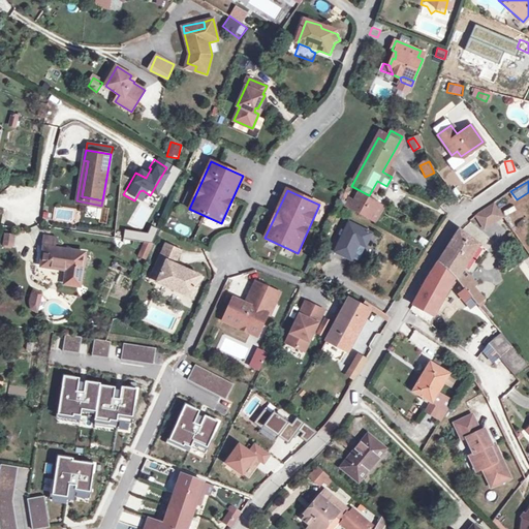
[(348,210),(367,219),(374,205),(355,195),(348,210)]
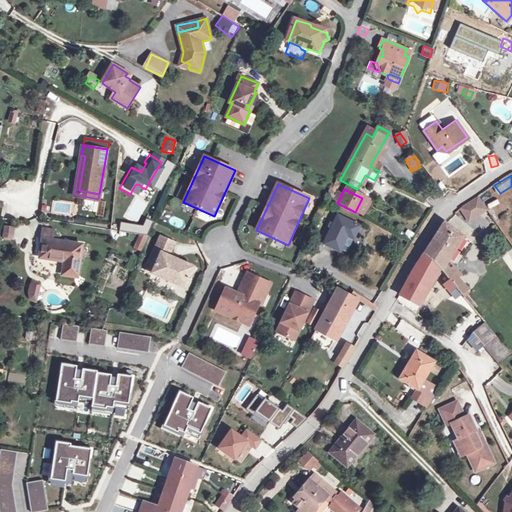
[(463,209),(473,221),(487,209),(478,196),(463,209)]
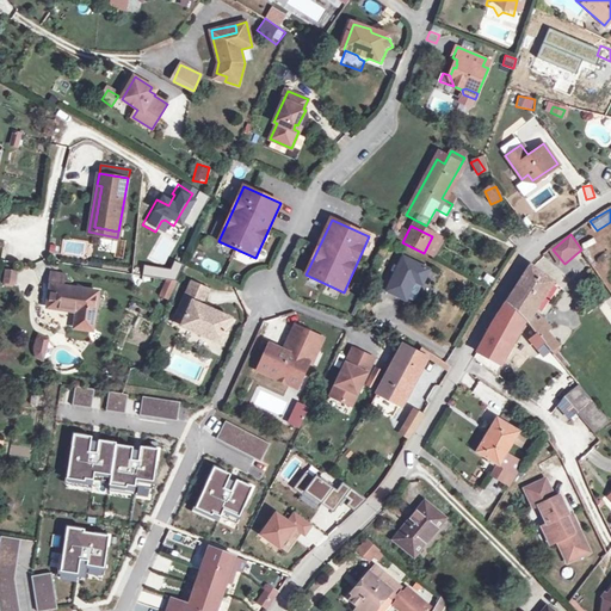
[(432,236),(424,253),(432,257),(440,240),(432,236)]
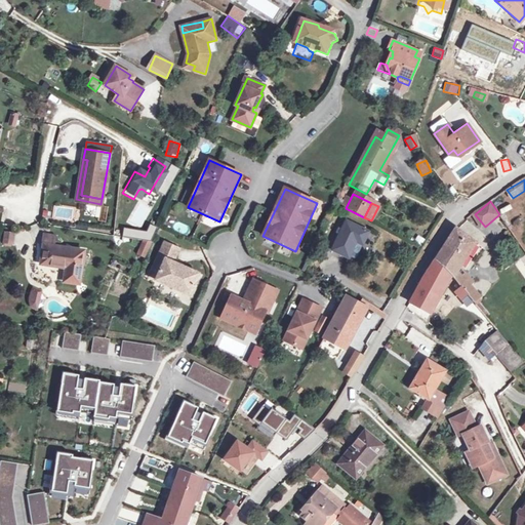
[(71,219),(73,209),(57,206),(54,215),(71,219)]
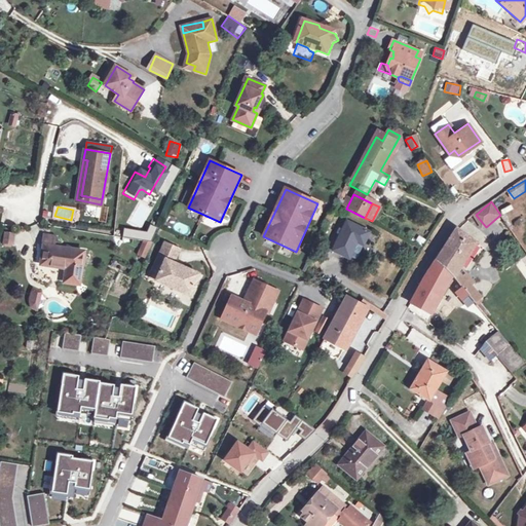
[(133,216),(134,228),(145,227),(143,215),(133,216)]
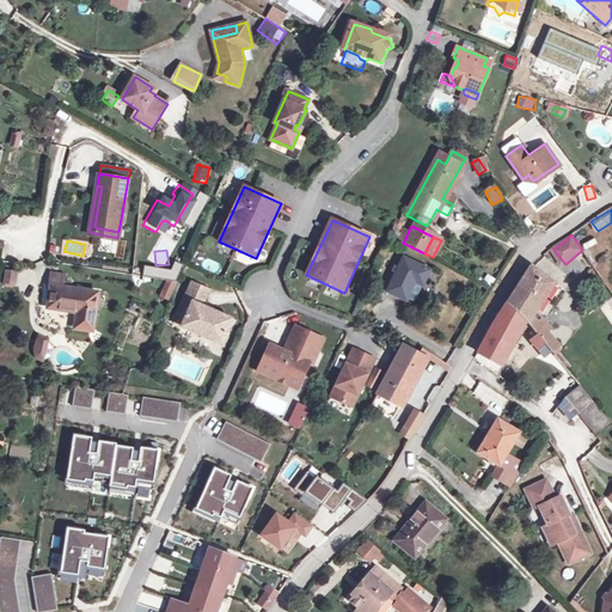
[(424,285),(432,270),(404,257),(389,292),(409,300),(417,281),(424,285)]
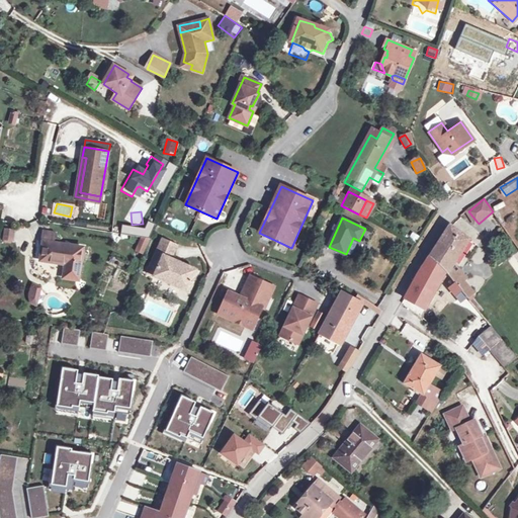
[(171,226),(185,231),(188,224),(174,219),(171,226)]
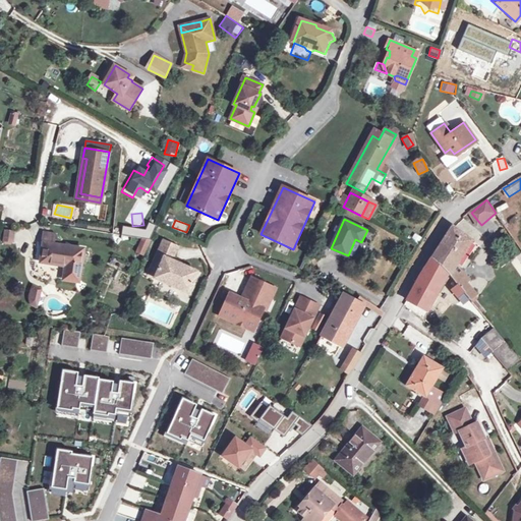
[(141,239),(150,241),(156,227),(149,224),(141,239)]
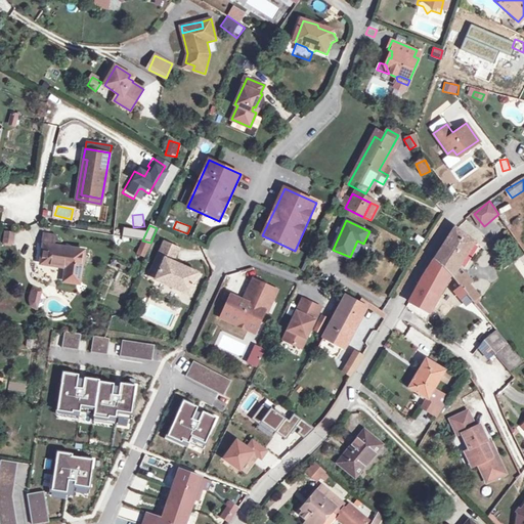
[(437,262),(454,276),(456,278),(478,243),(456,230),(437,262)]
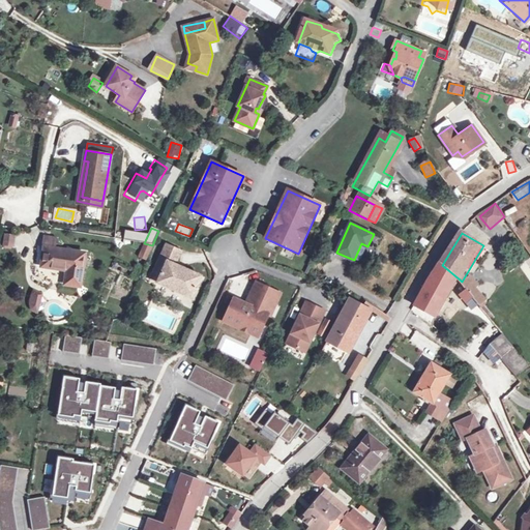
[(0,236),(0,248),(8,251),(10,238),(0,236)]
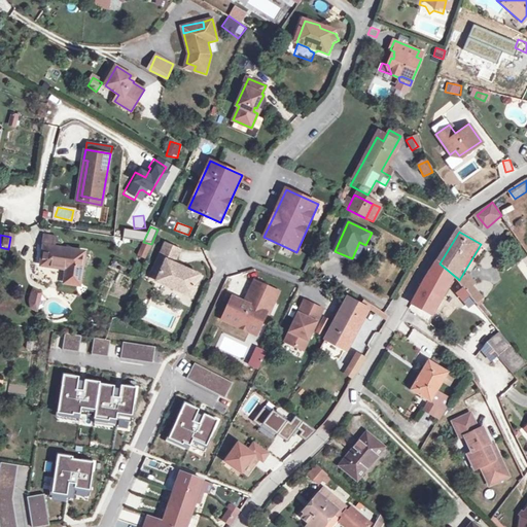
[(45,248),(42,266),(68,270),(66,283),(80,286),(85,253),(56,248),(58,237),(45,235),(43,247),(45,248)]
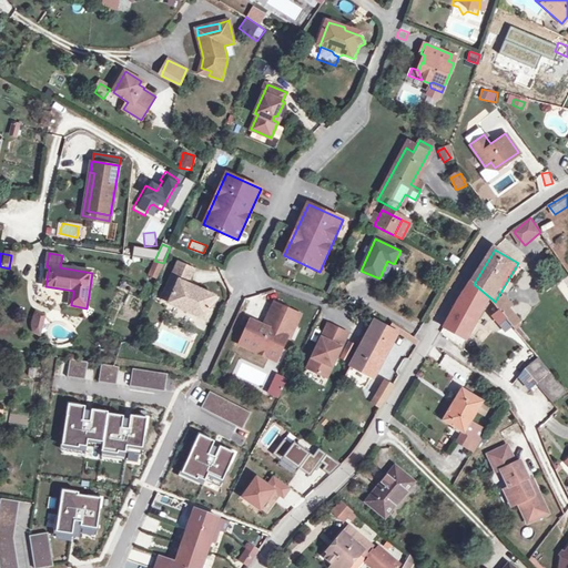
[(148,275),(155,280),(163,263),(154,261),(148,275)]
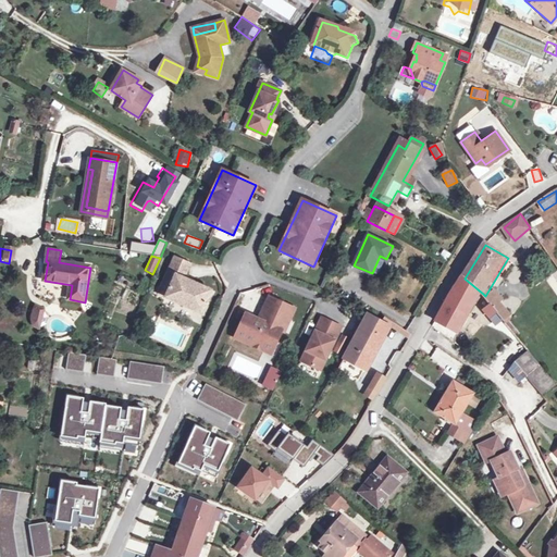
[(175,259),(161,289),(169,293),(165,300),(200,318),(211,294),(184,282),(192,267),(175,259)]
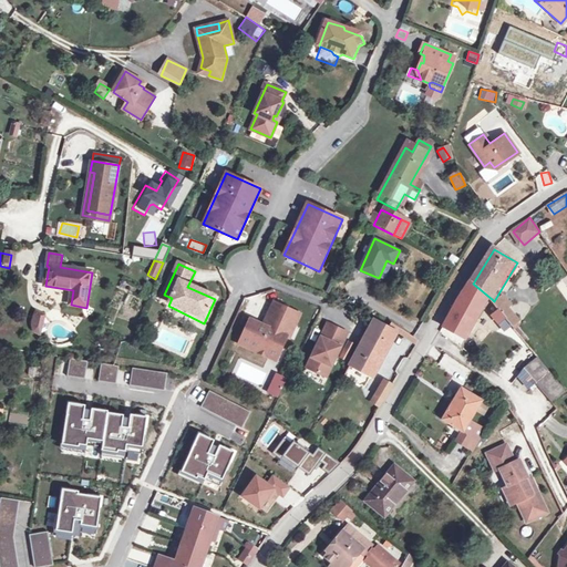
[(468,342),(492,299),(473,284),(445,331),(468,342)]
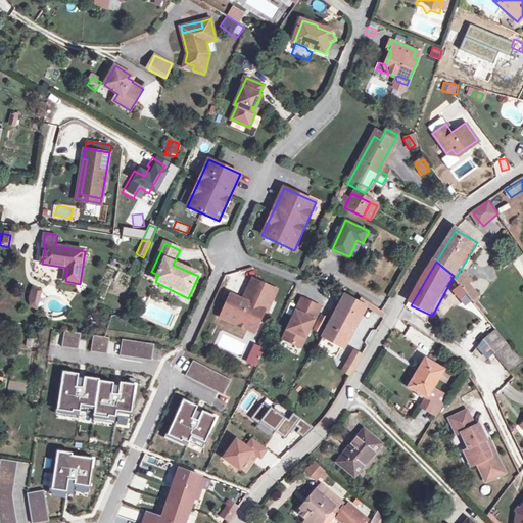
[(151,272),(147,279),(155,282),(158,275),(151,272)]
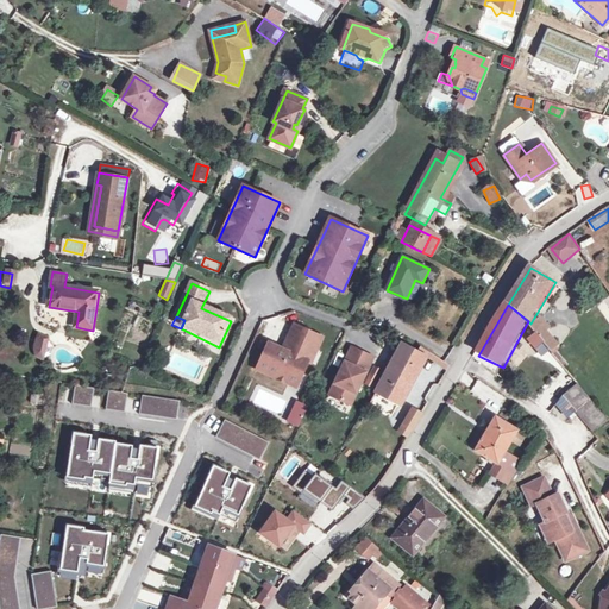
[(542,321),(551,331),(556,327),(546,318),(542,321)]
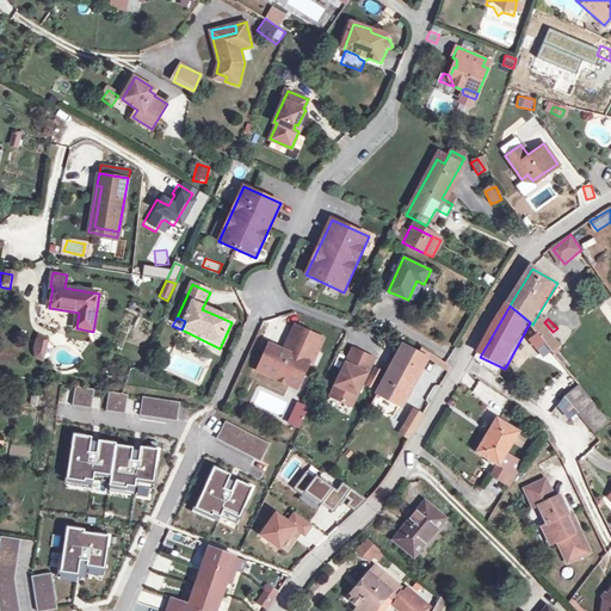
[(553,332),(544,322),(536,328),(544,340),(555,352),(563,345),(553,332)]
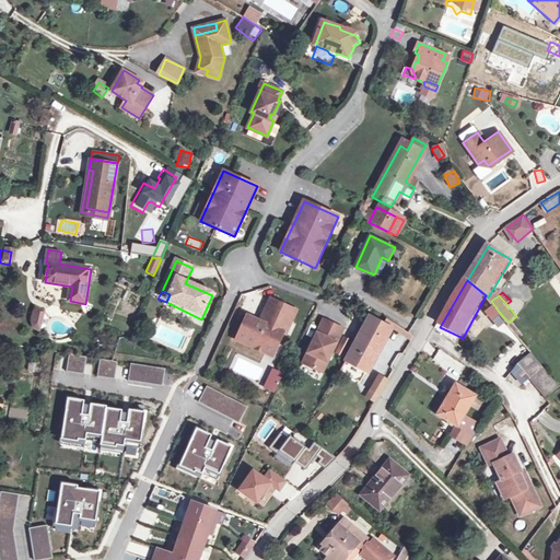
[(236,339),(272,356),(283,331),(286,333),(296,310),(270,298),(266,308),(275,313),(269,325),(260,321),(247,315),(236,339)]
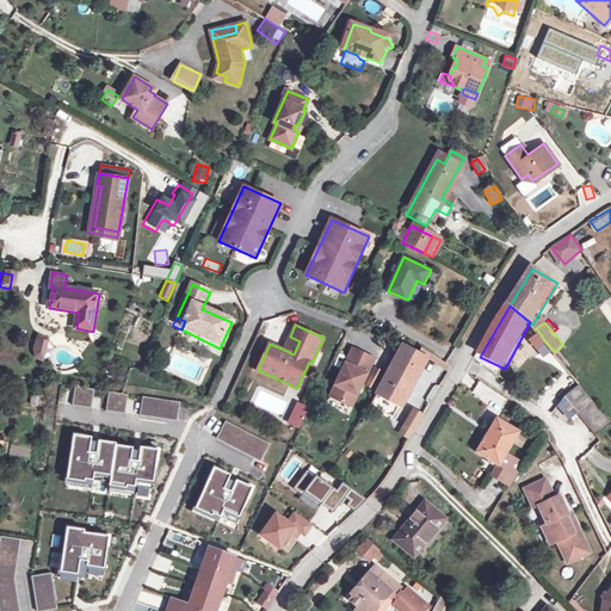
[(41,359),(43,360),(48,339),(39,335),(37,339),(35,343),(35,345),(35,350),(36,352),(38,357),(41,359)]
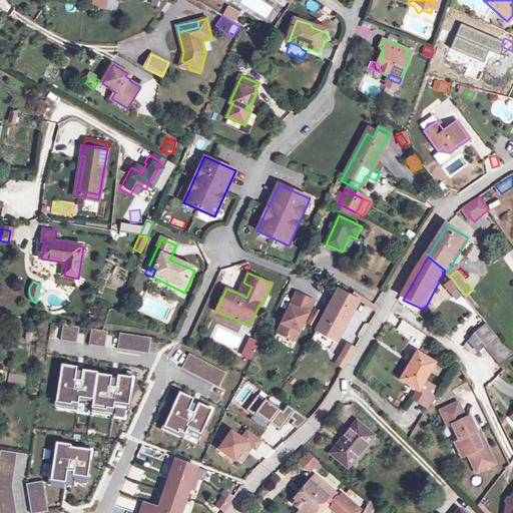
[(243,283),(238,294),(246,298),(251,287),(243,283)]
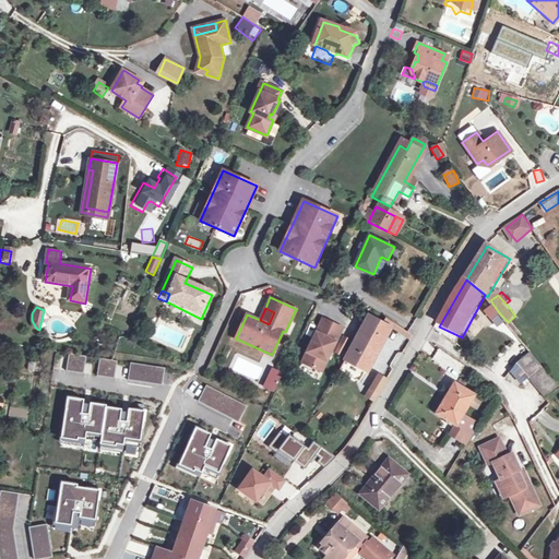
[(380,326),(367,318),(365,318),(341,358),(364,373),(392,326),(383,321),(380,326)]
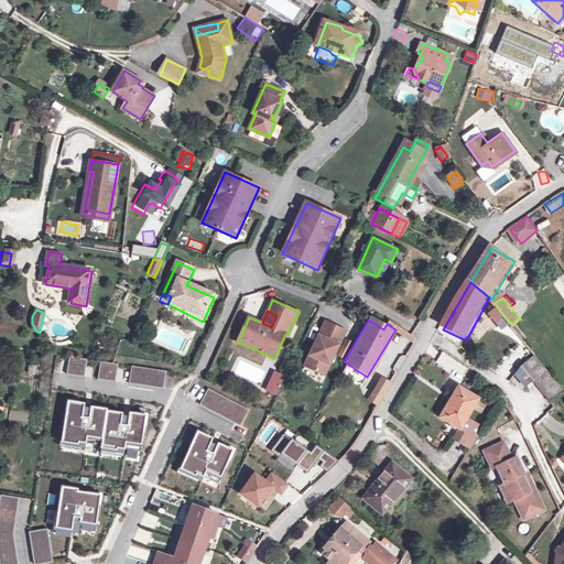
[(324,322),(303,365),(322,375),(344,331),(324,322)]
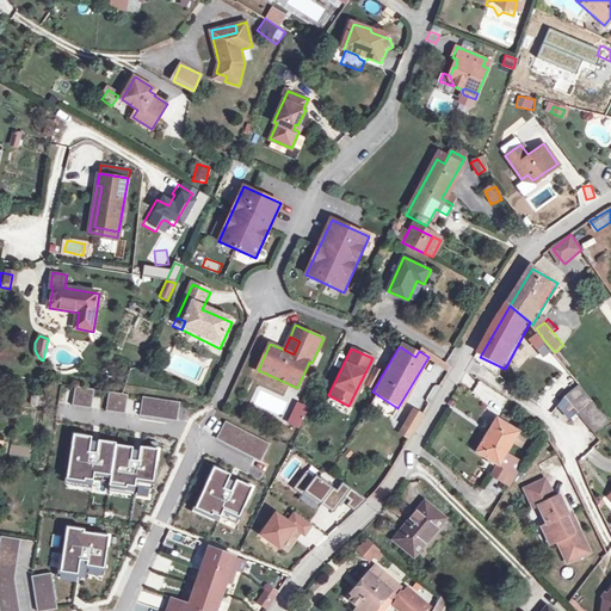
[(500,413),(510,400),(480,380),(471,393),(500,413)]
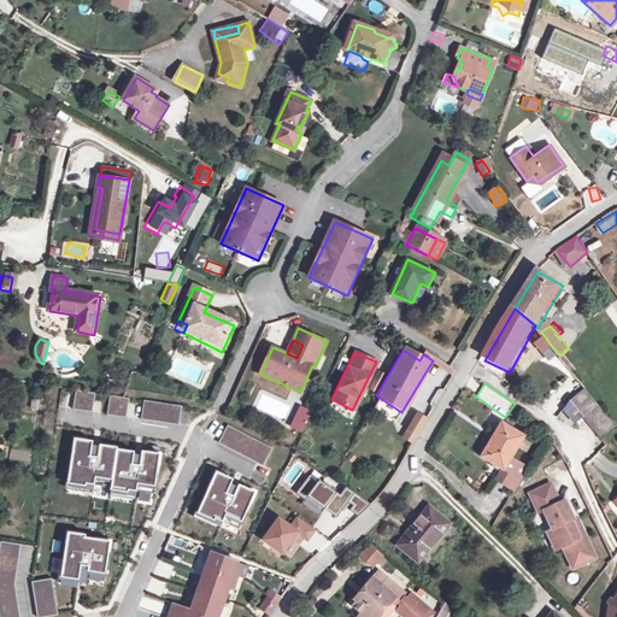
[(594,440),(609,427),(579,391),(564,405),(594,440)]
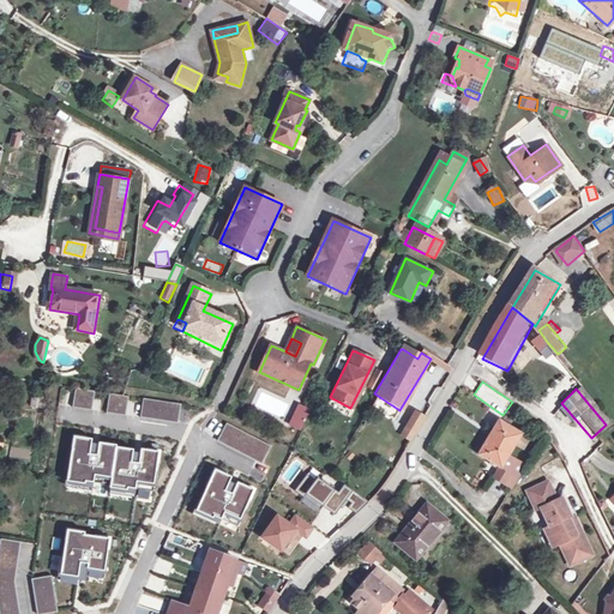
[(94,392),(77,390),(74,405),(91,409),(94,392)]
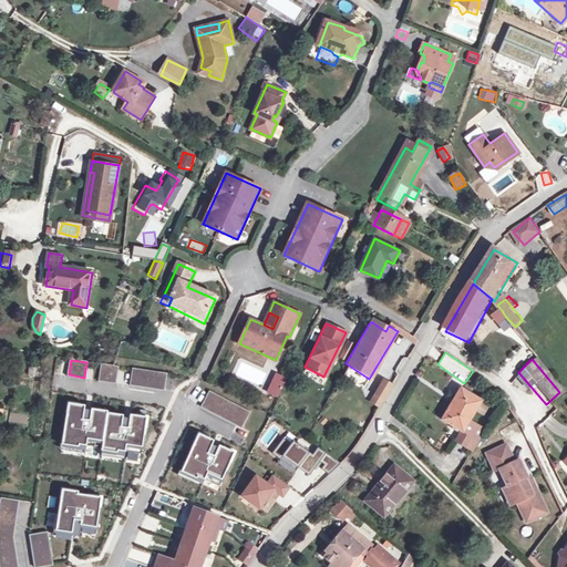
[(119,367),(102,363),(100,380),(116,382),(119,367)]
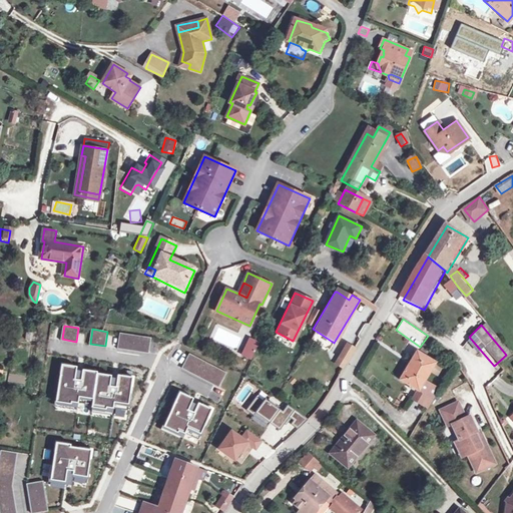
[(148,352),(150,338),(121,334),(119,348),(148,352)]
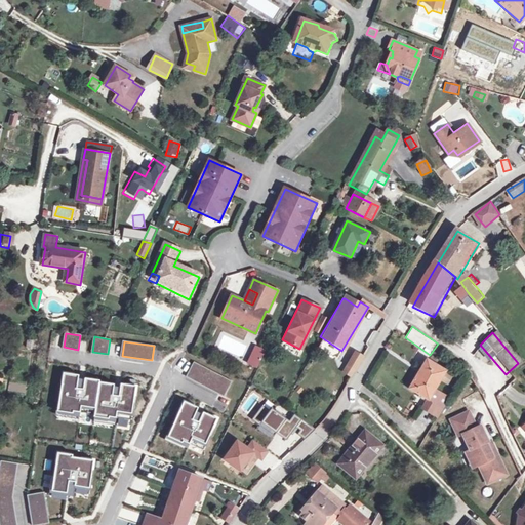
[(249,350),(243,362),(251,365),(256,354),(249,350)]
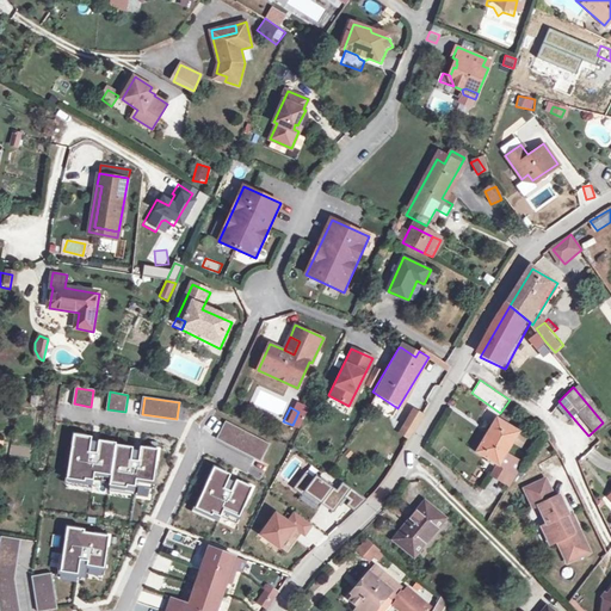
[(413,429),(421,413),(413,408),(403,423),(407,425),(413,429)]
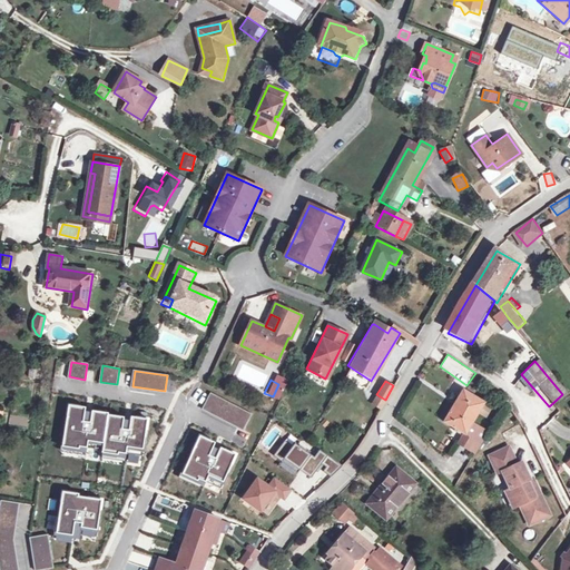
[(465,435),(481,446),(490,432),(475,423),(488,404),(468,391),(448,423),(457,429),(464,434),(465,435)]
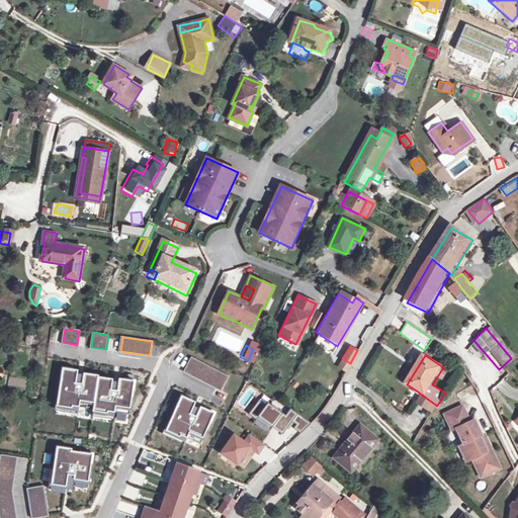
[(229,376),(192,357),(185,371),(222,390),(229,376)]
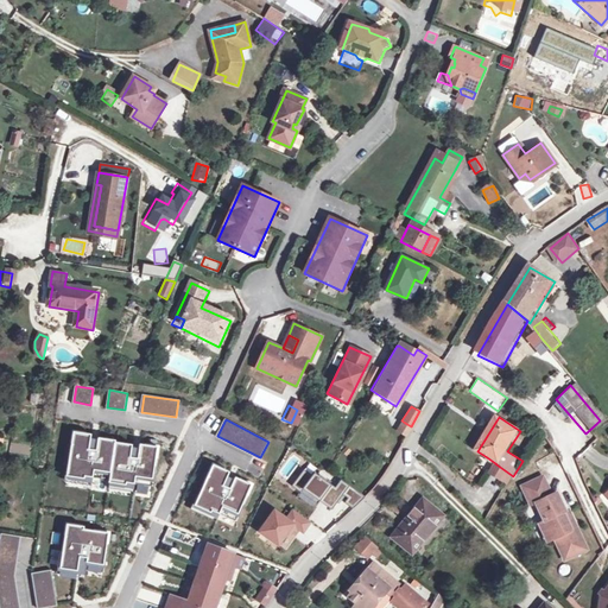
[(282,419),(279,425),(287,430),(291,423),(282,419)]
